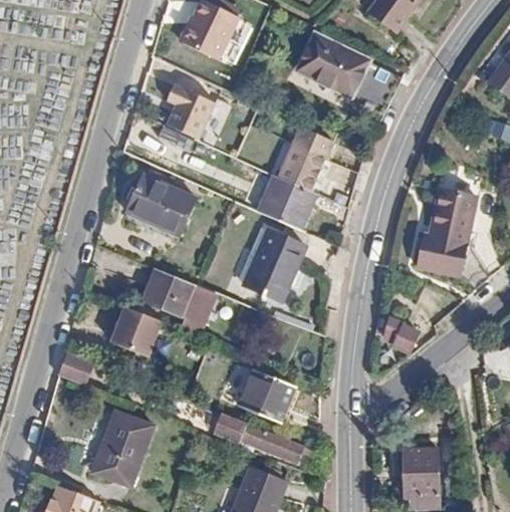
[(221,60),(241,17),(204,0),(184,43),(221,60)]
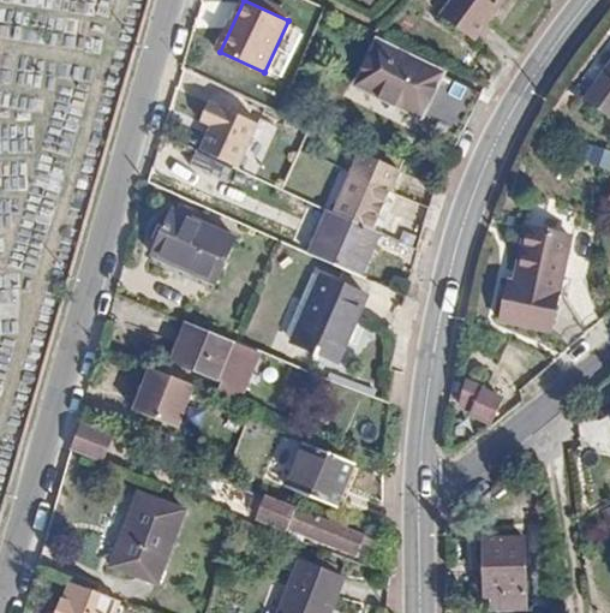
[(354,0),(369,10),(375,0),(354,0)]
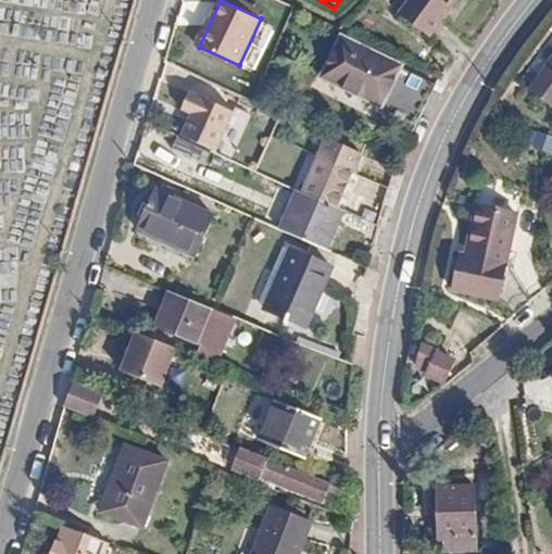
[(404,0),(396,12),(426,35),(450,0),(404,0)]
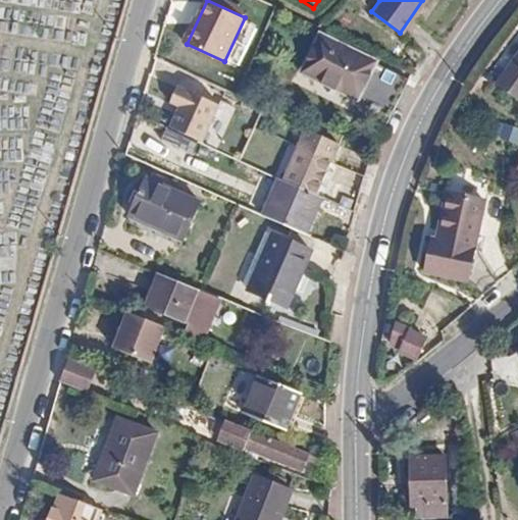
[(352,108),(386,124),(409,79),(321,36),(304,70),(356,97),(352,108)]
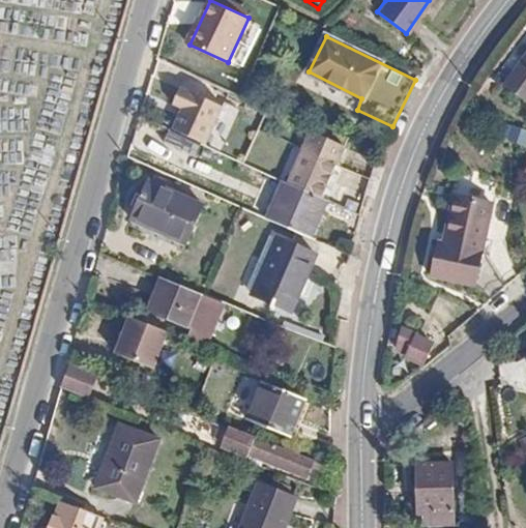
[(525,95),(525,57),(507,84),(525,95)]
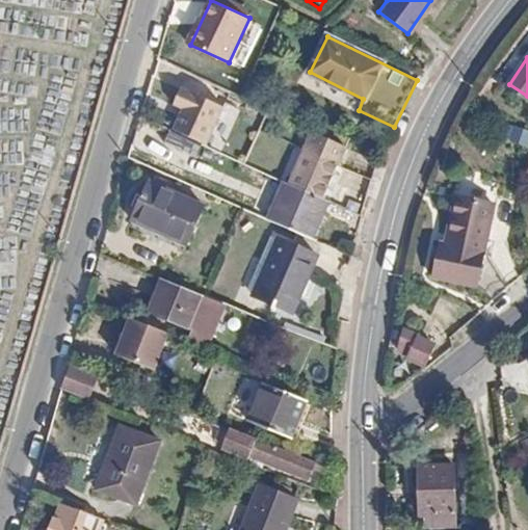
[(219,111),(178,93),(170,108),(180,112),(170,133),(200,146),(204,148),(219,111)]
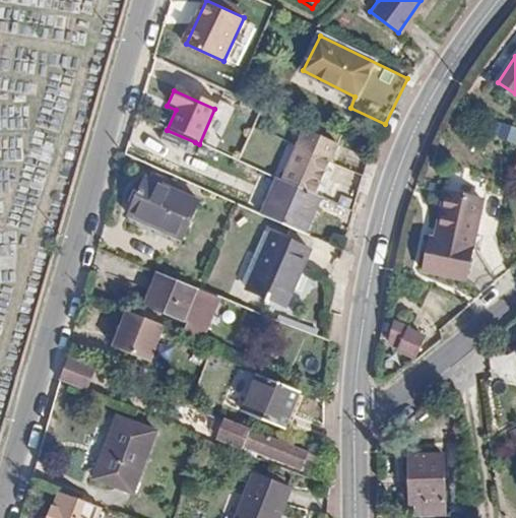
[(195,142),(167,130),(162,143),(189,155),(195,142)]
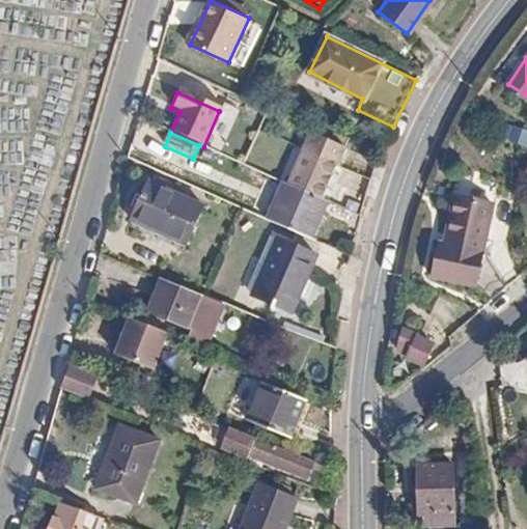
[(310,137),(288,188),(321,201),(342,150),(310,137)]
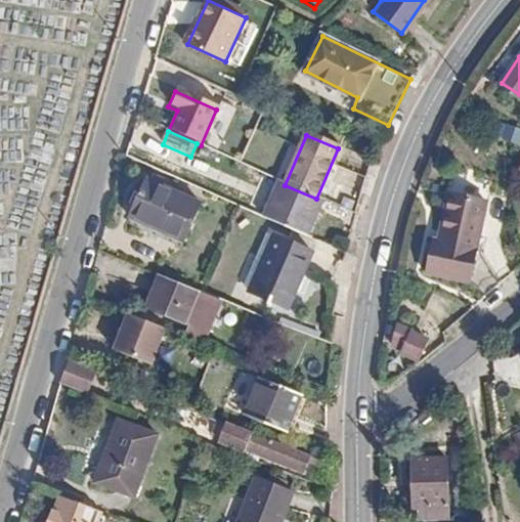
[(146,175),(131,212),(185,234),(201,199),(146,175)]
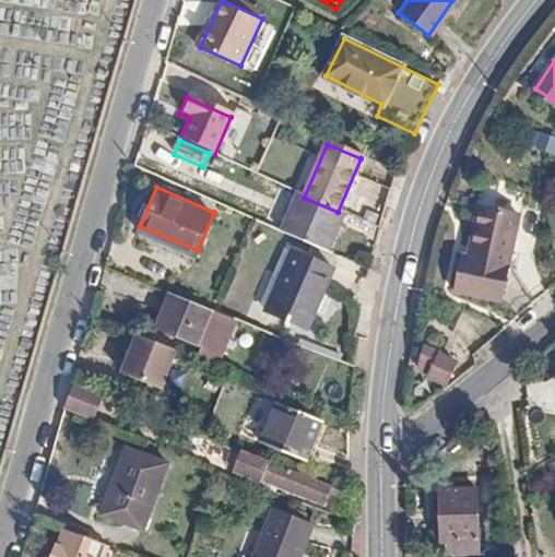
[(279,235),(322,255),(341,214),(338,212),(304,198),(296,194),(279,235)]
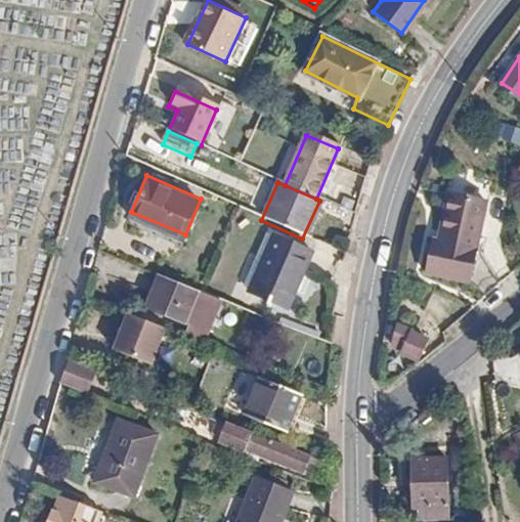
[(420,269),(465,278),(482,200),(447,190),(436,238),(428,237),(420,269)]
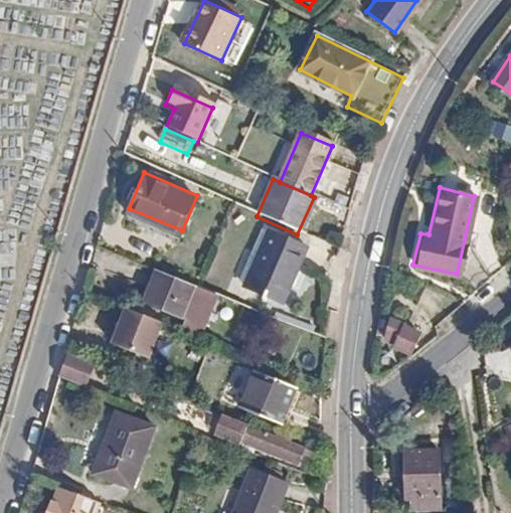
[(182,230),(129,208),(128,210),(181,233),(182,230)]
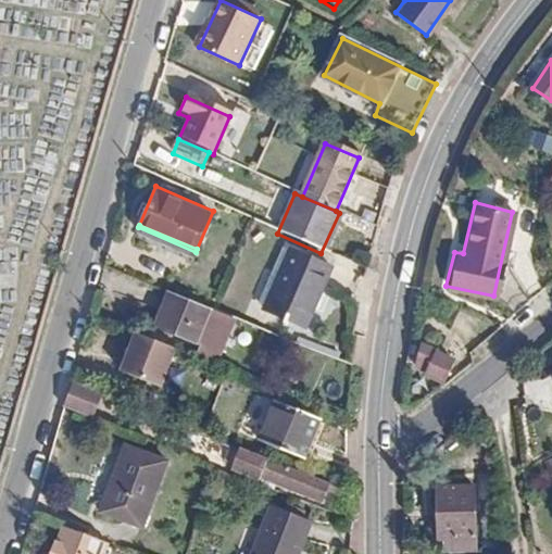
[(308,325),(330,264),(289,247),(266,306),(308,325)]
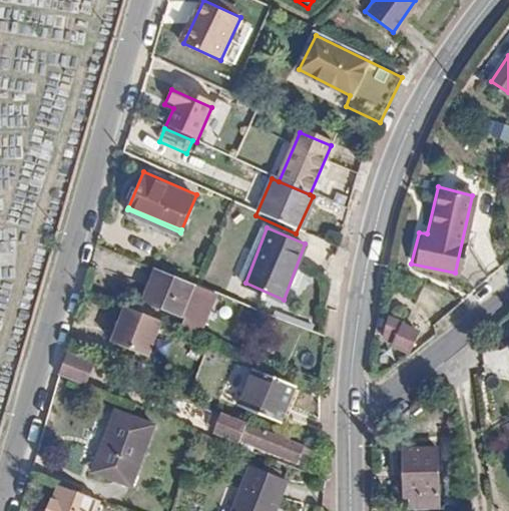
[(194,282),(156,267),(144,298),(182,313),(194,282)]
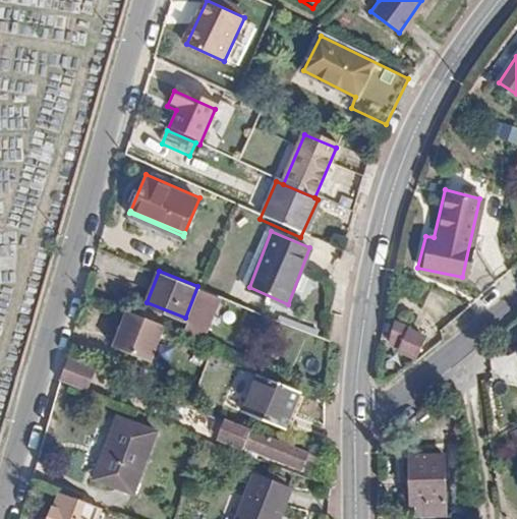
[(205,331),(218,294),(197,286),(185,318),(187,319),(185,324),(205,331)]
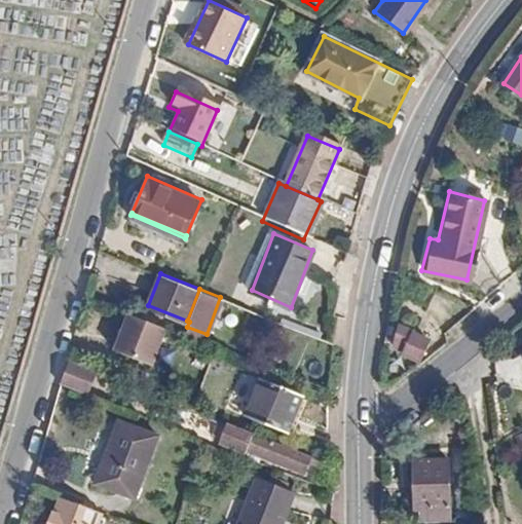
[(164,333),(125,319),(112,356),(150,370),(164,333)]
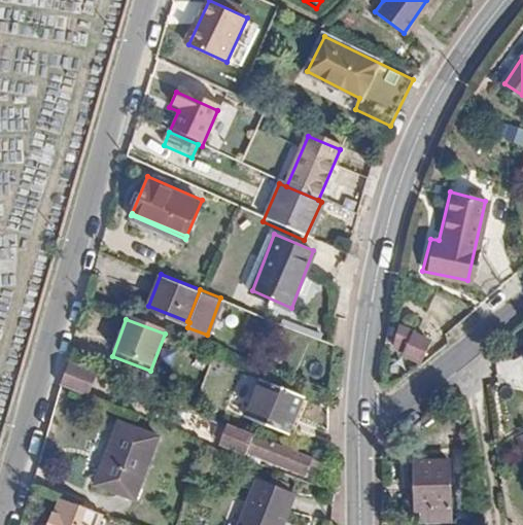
[(402,351),(420,357),(426,335),(411,329),(412,324),(399,320),(392,343),(403,347),(402,351)]
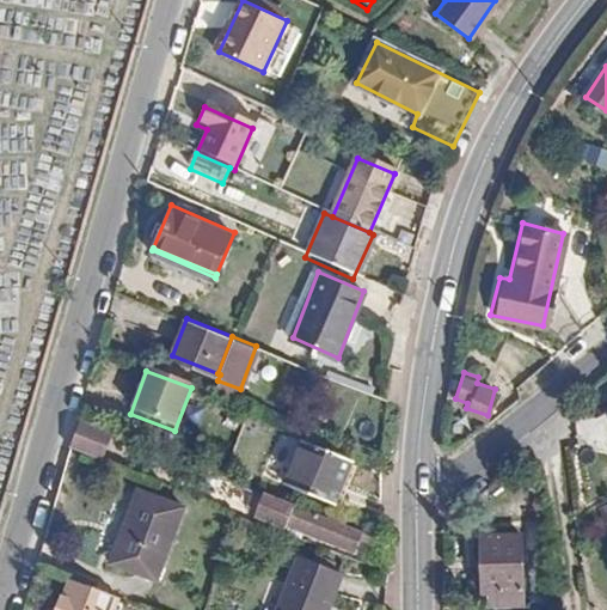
[(237,397),(240,389),(218,380),(214,388),(237,397)]
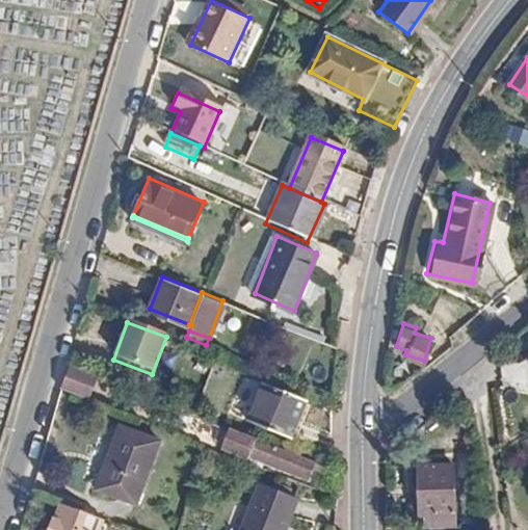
[(69,365),(59,387),(85,396),(95,374),(69,365)]
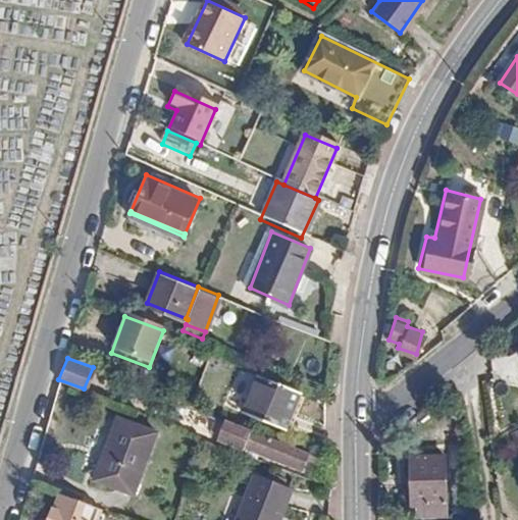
[(288,429),(303,392),(259,374),(245,411),(288,429)]
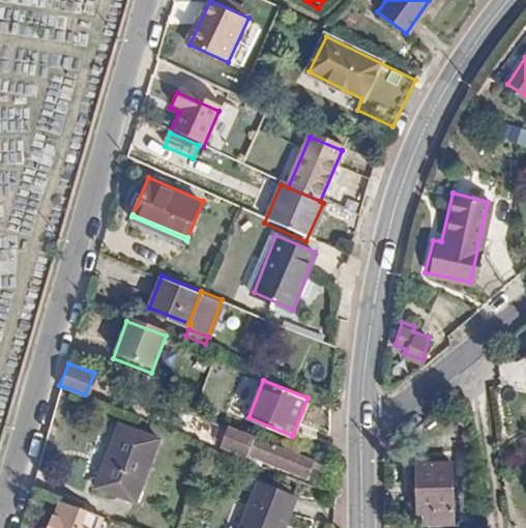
[(136,500),(159,438),(119,422),(95,485),(136,500)]
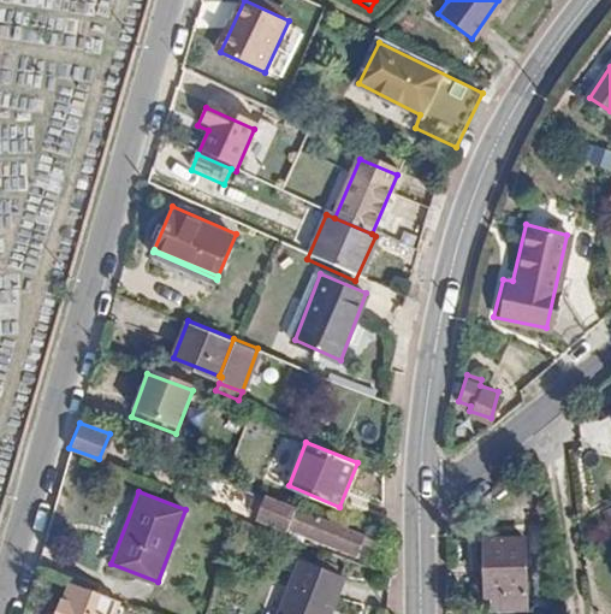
[(586,497),(589,511),(603,505),(599,491),(586,497)]
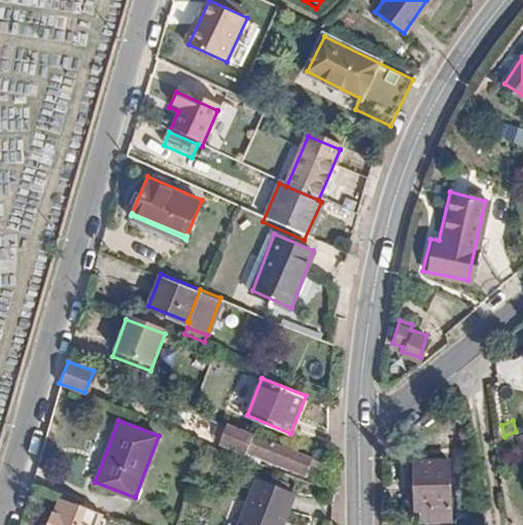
[(231,425),(221,447),(243,455),(245,449),(304,471),(309,457),(231,425)]
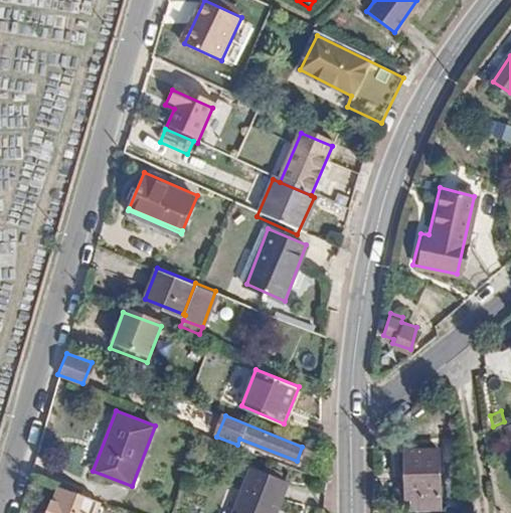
[(412,510),(437,510),(436,450),(403,450),(403,497),(411,497),(412,510)]
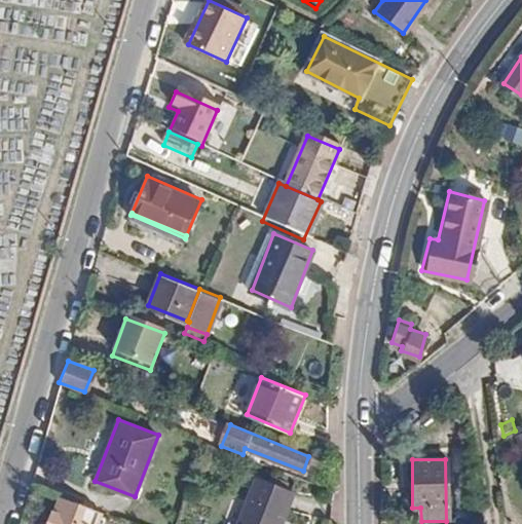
[(291,523),(303,493),(265,478),(248,523),(291,523)]
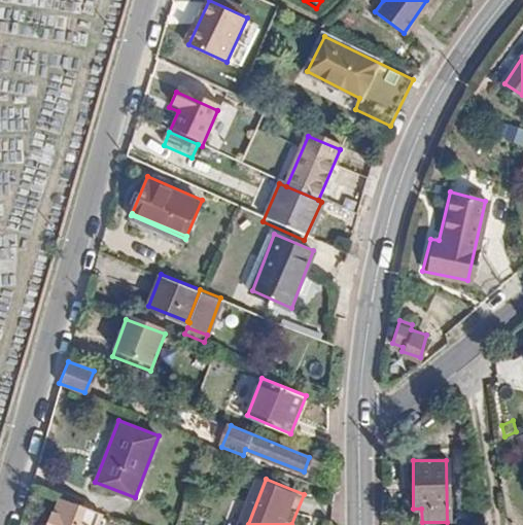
[(95,524),(100,512),(58,496),(51,512),(49,511),(43,524),(95,524)]
